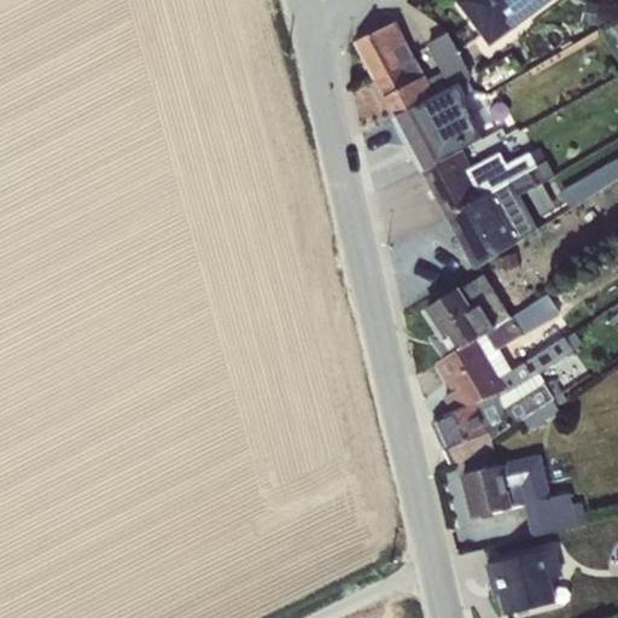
[(460,0),(458,3),(490,46),(551,0),(460,0)]
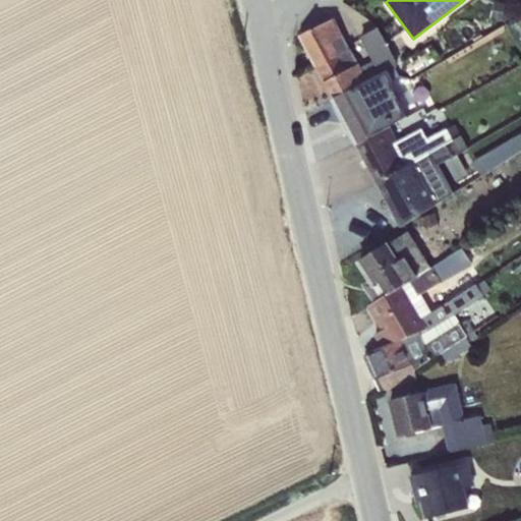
[(495,1),(489,18),(505,20),(509,5),(495,1)]
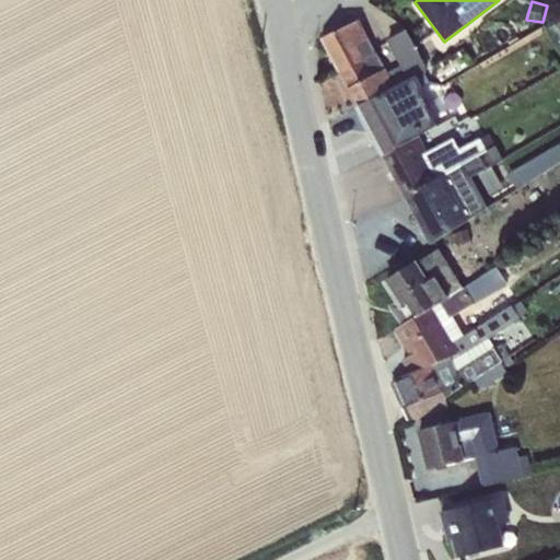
[(339,72),(376,53),(359,20),(322,38),(339,72)]
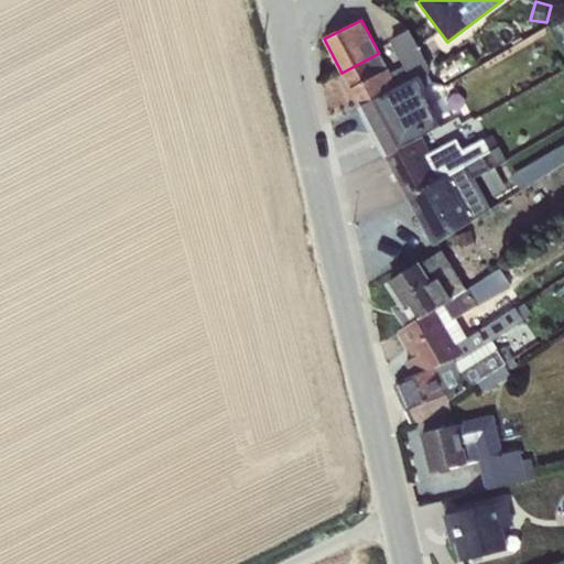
[(410,30),(390,41),(410,78),(430,69),(410,30)]
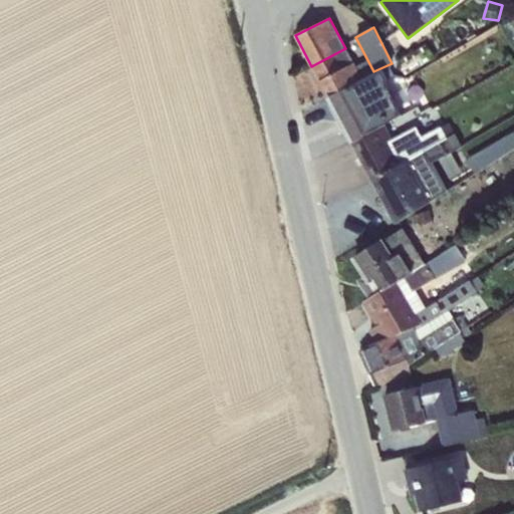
[(425,45),(397,63),(404,75),(433,58),(425,45)]
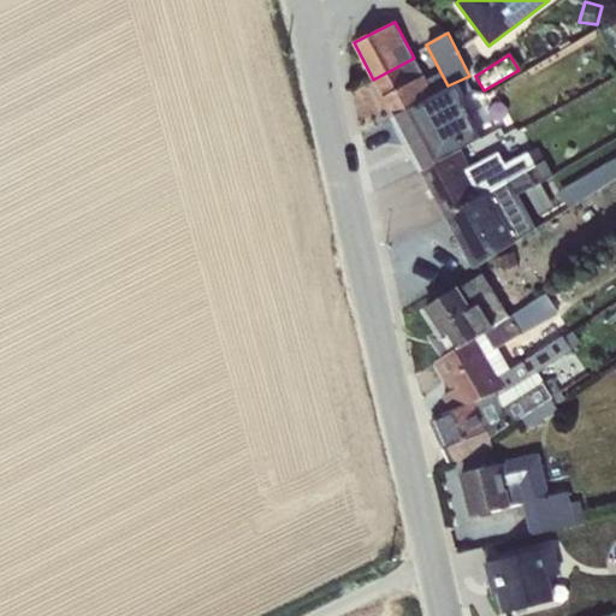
[(414,58),(373,80),(394,119),(434,96),(414,58)]
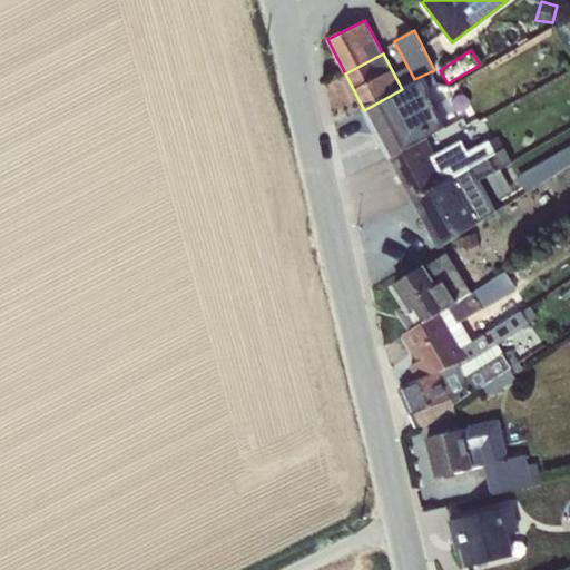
[(402,89),(364,110),(390,157),(426,138),(444,128),(429,99),(428,87),(423,79),(402,89)]
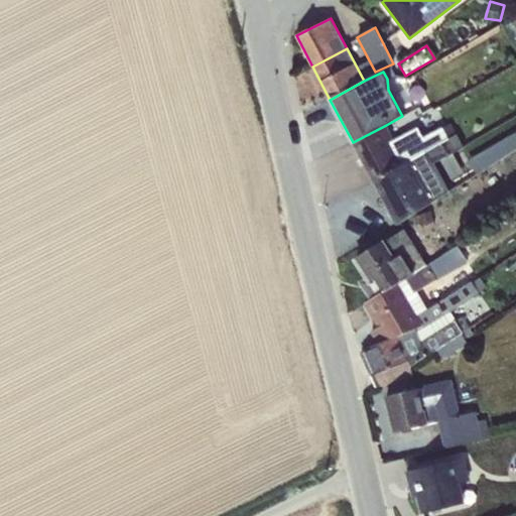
[(386,125),(353,142),(374,183),(457,135),(450,123),(422,138),(417,128),(393,141),(386,125)]
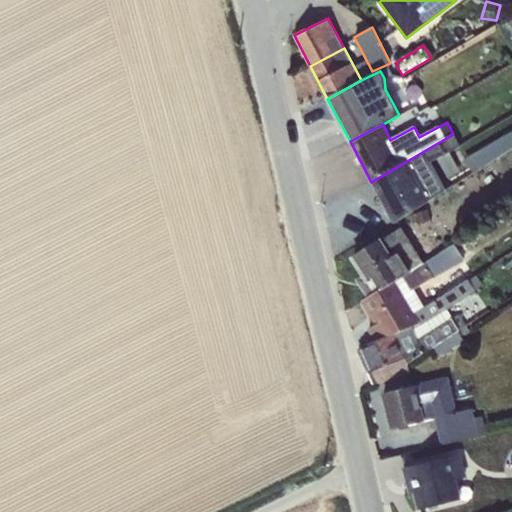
[(511,130),(465,158),(472,171),(511,147),(511,130)]
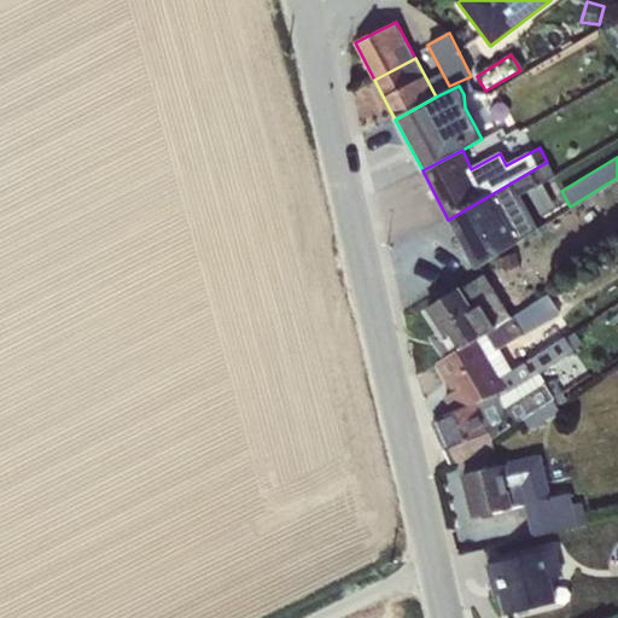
[(547,162),(448,220),(474,269),(517,243),(516,240),(536,227),(519,196),(554,175),(547,162)]
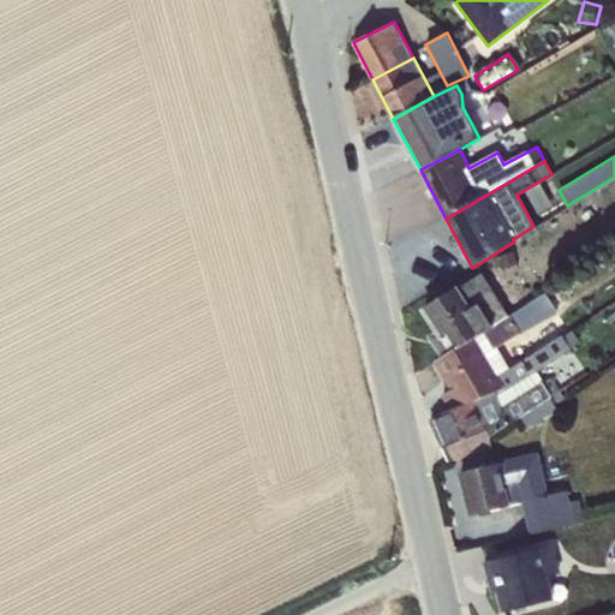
[(443,357),(506,316),(481,274),(424,311),(437,332),(430,336),(443,357)]
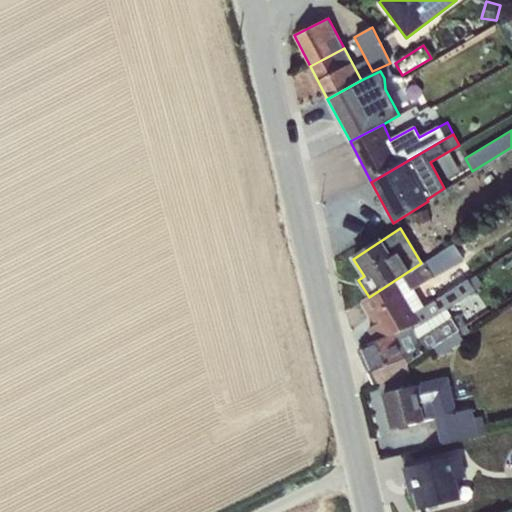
[(421,263),(369,297),(362,301),(376,325),(368,328),(377,347),(446,309),(480,288),(473,276),(423,307),(413,289),(463,258),(454,244),(421,263)]
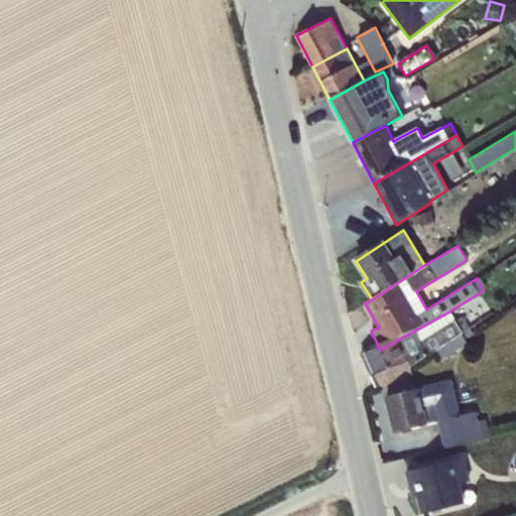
[(449,311),(380,350),(361,351),(376,388),(412,376),(410,365),(435,351),(470,330),(462,317),(455,321),(449,311)]
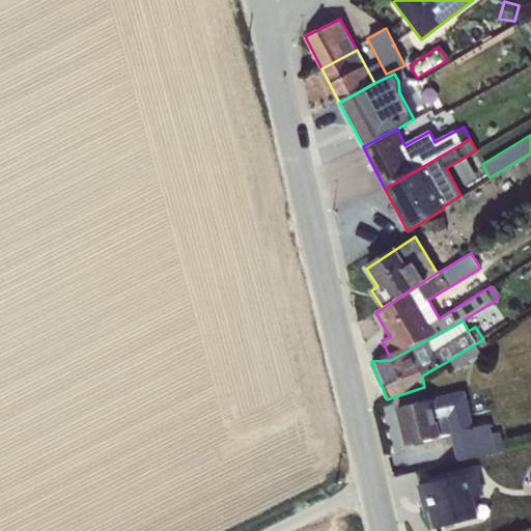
[(483,339),(448,361),(453,370),(480,354),(486,344),(483,339)]
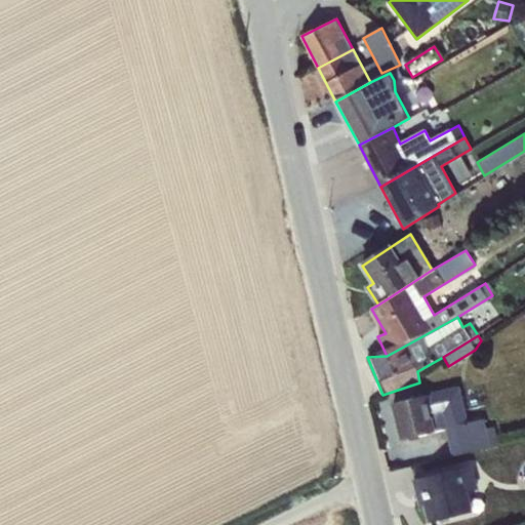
[(432,396),(393,403),(402,440),(445,429),(451,456),(497,444),(494,427),(485,428),(483,419),(468,422),(458,386),(431,393),(432,396)]
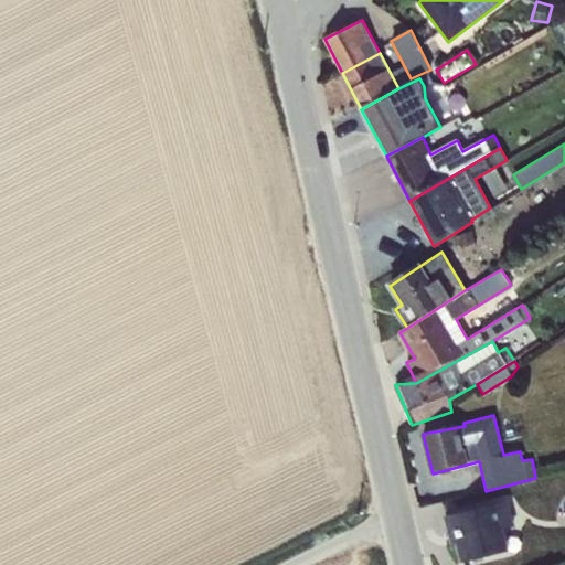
[(507,501),(445,516),(449,534),(455,533),(462,563),(509,551),(503,530),(513,528),(507,501)]
